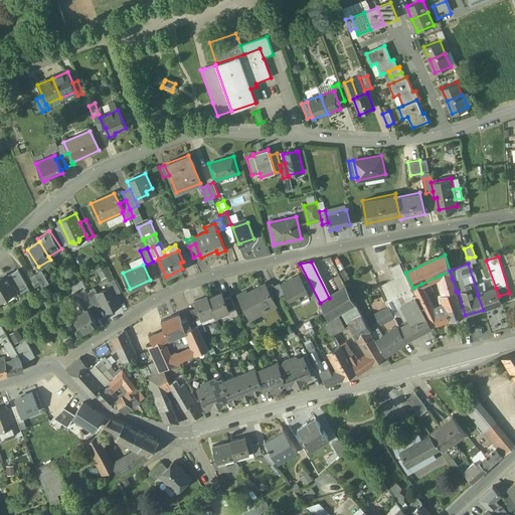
[(18,269),(7,275),(16,290),(15,290),(16,291),(27,285),(18,269)]
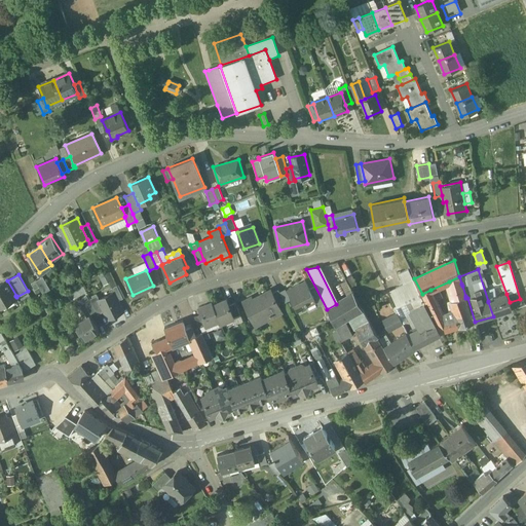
[(41,276),(36,279),(39,287),(43,293),(48,289),(41,276)]
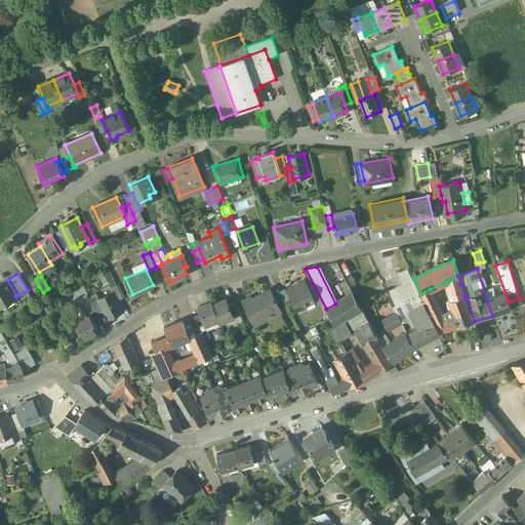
[(458,276),(448,281),(450,287),(460,283),(458,276)]
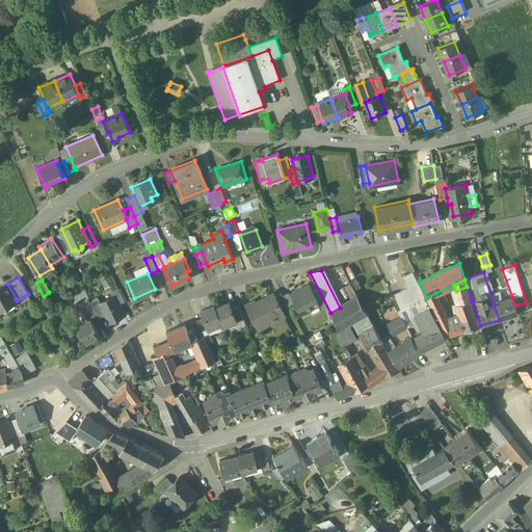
[(6,283),(0,286),(0,309),(16,299),(17,299),(7,284),(6,283)]
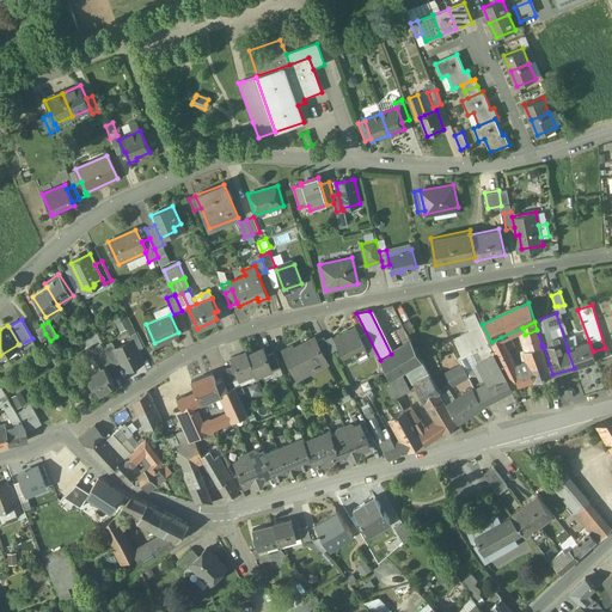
[(41,325),(36,329),(41,336),(46,334),(42,325),(41,325)]
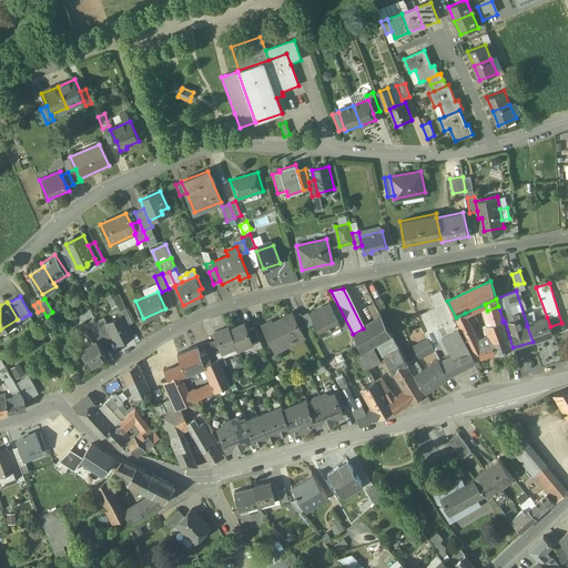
[(369,318),(382,313),(377,302),(364,307),(369,318)]
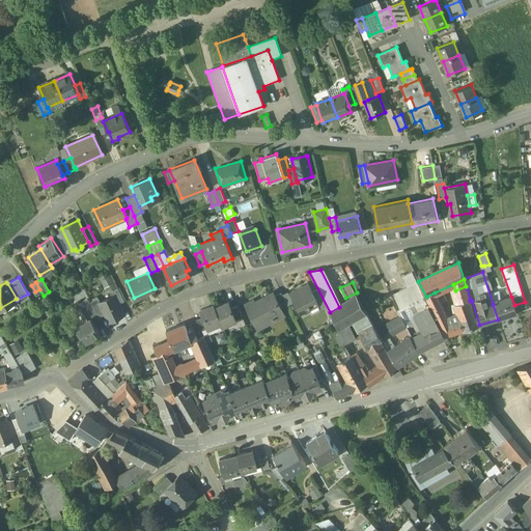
[(308,283),(291,291),(296,300),(294,301),(301,314),(319,305),(308,283)]
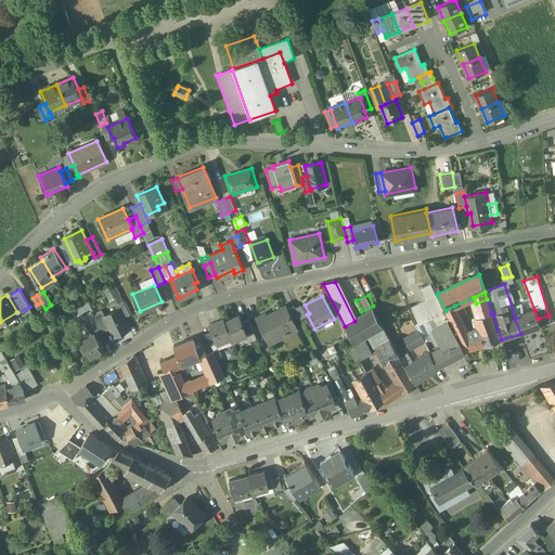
[(436,296),(417,305),(425,322),(434,318),(443,313),(436,296)]
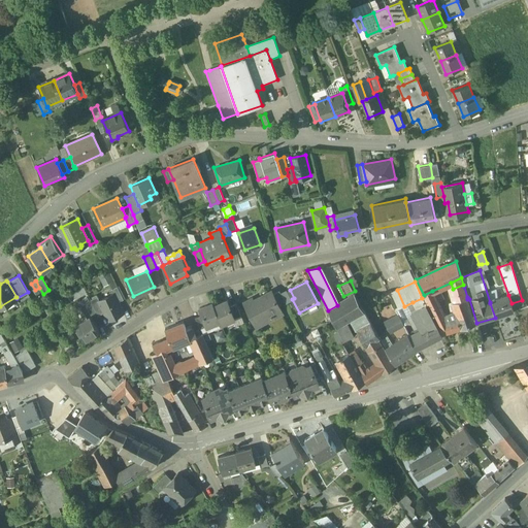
[(448,323),(432,291),(424,295),(442,334),(475,324),(467,299),(467,297),(464,287),(463,285),(453,289),(456,301),(453,302),(458,318),(448,323)]
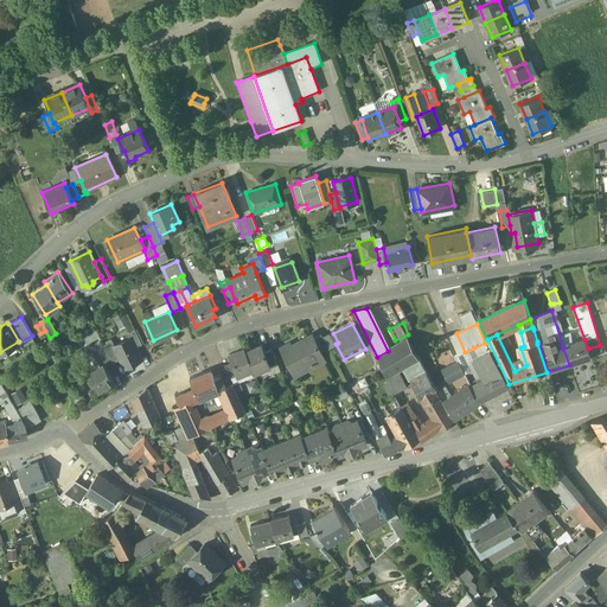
[(77,340),(82,349),(101,337),(96,328),(77,340)]
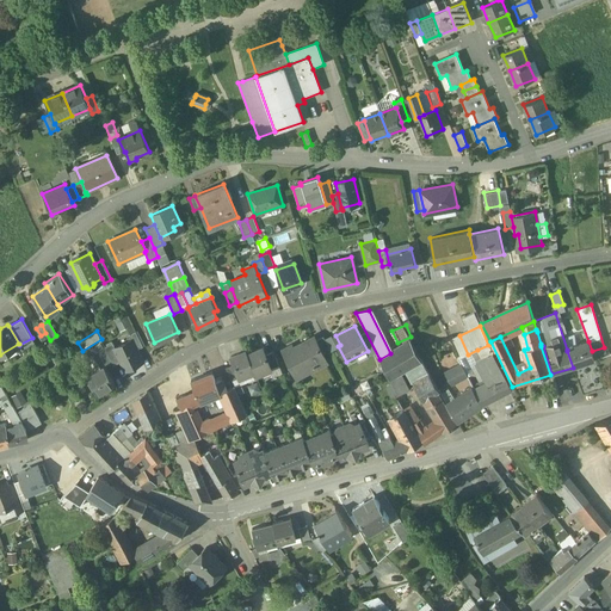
[(143,346),(136,331),(129,334),(131,340),(131,339),(136,349),(143,346)]
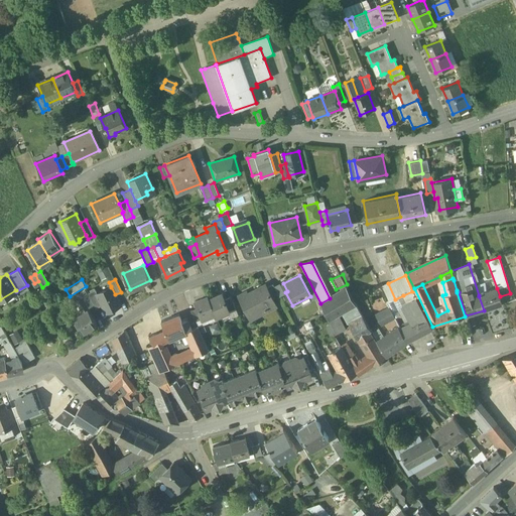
[(279,295),(273,283),(266,286),(273,299),(279,295)]
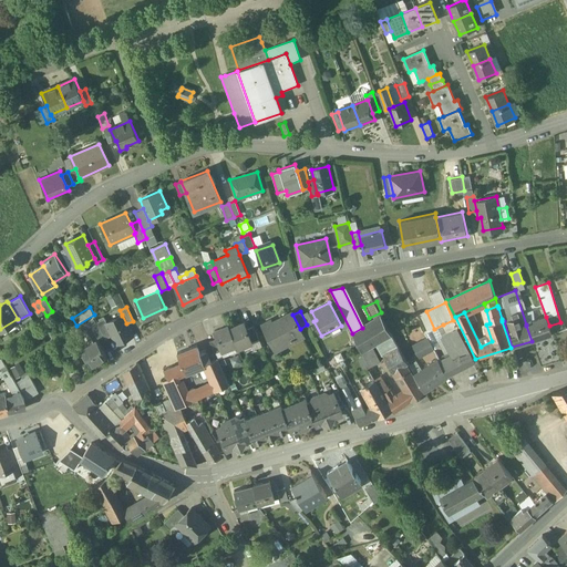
[(434,329),(426,311),(420,315),(429,331),(434,329)]
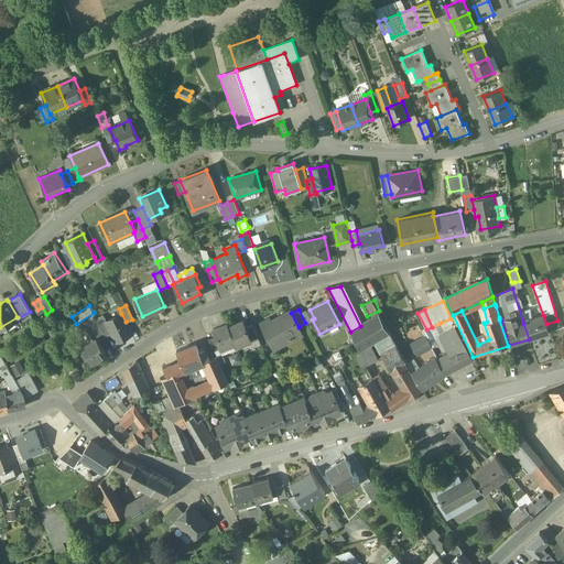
[(290,311),(272,321),(270,318),(261,323),(271,344),(289,335),(291,339),(302,334),(299,327),(291,313),(290,311)]
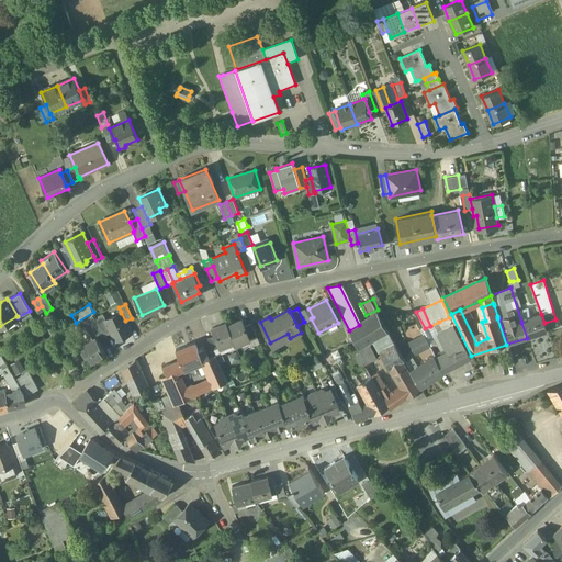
[(107,319),(105,321),(111,332),(115,339),(131,332),(125,321),(121,312),(121,313),(107,319)]
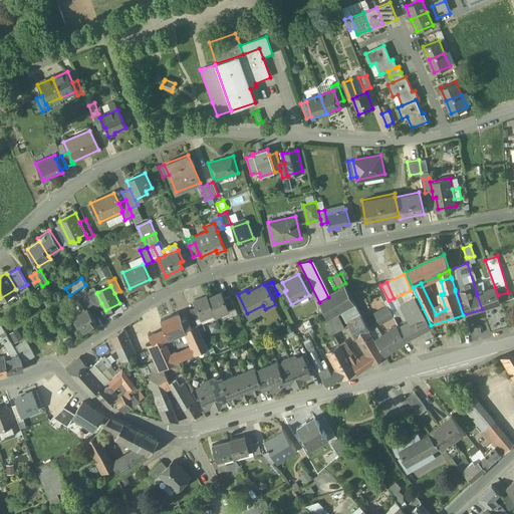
[(345,286),(334,293),(342,308),(353,301),(345,286)]
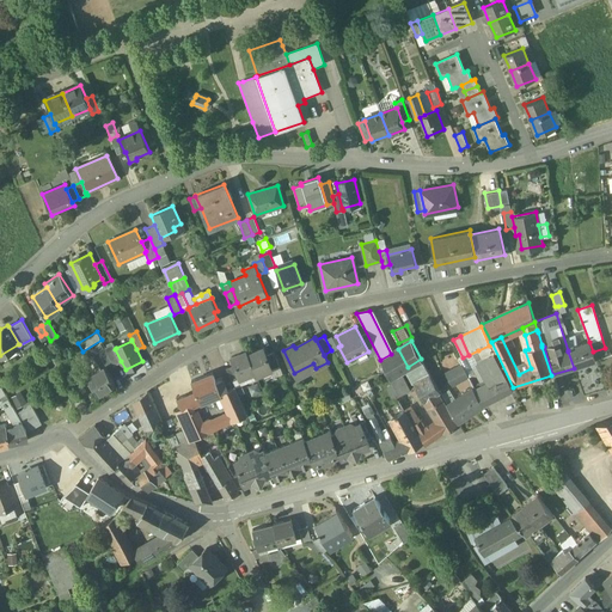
[(589,342),(568,350),(568,352),(574,368),(595,361),(593,352),(589,342)]
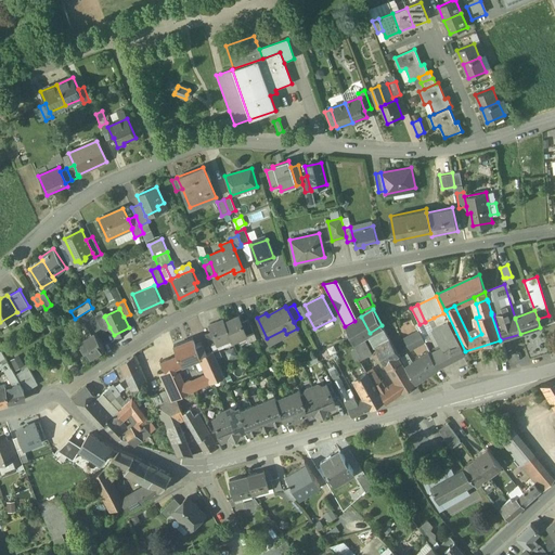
[(94,332),(95,334),(103,330),(95,314),(93,311),(82,319),(85,323),(88,321),(94,332)]
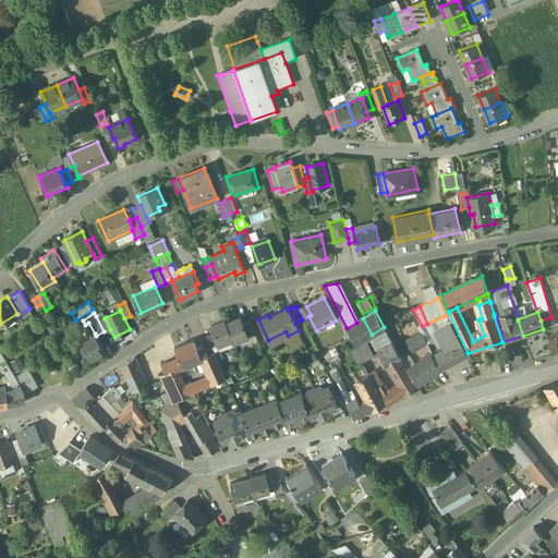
[(102,313),(96,316),(104,331),(104,332),(110,329),(105,318),(106,317),(102,313)]
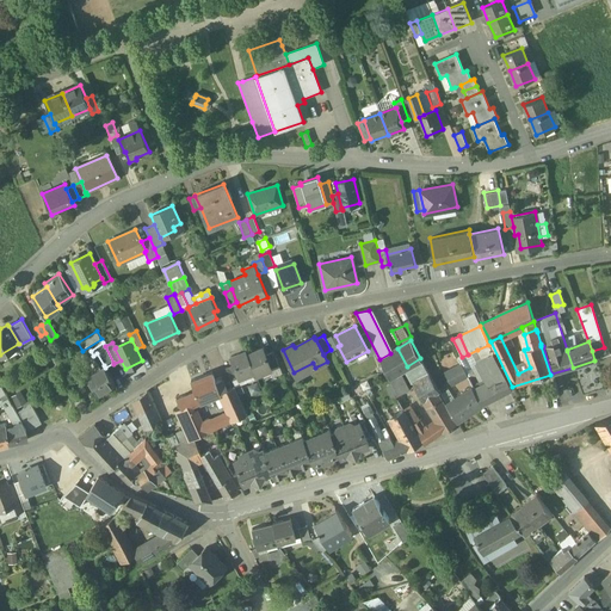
[(488,345),(477,350),(482,358),(476,362),(483,376),(500,368),(488,345)]
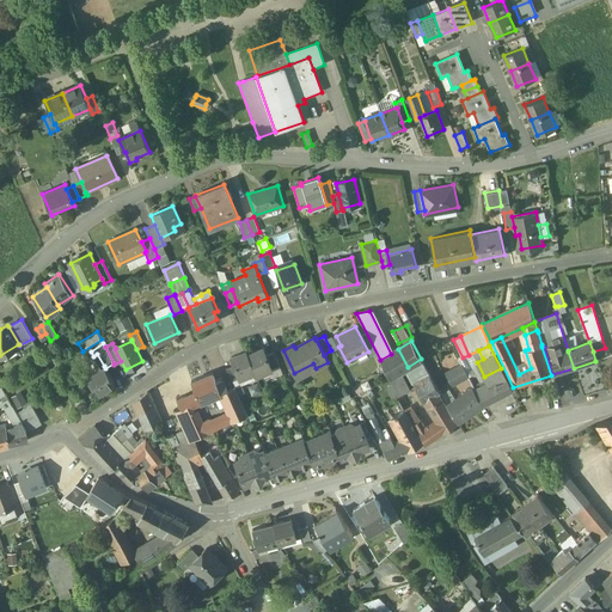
[(263,347),(248,354),(255,371),(256,374),(271,368),(265,354),(263,347)]
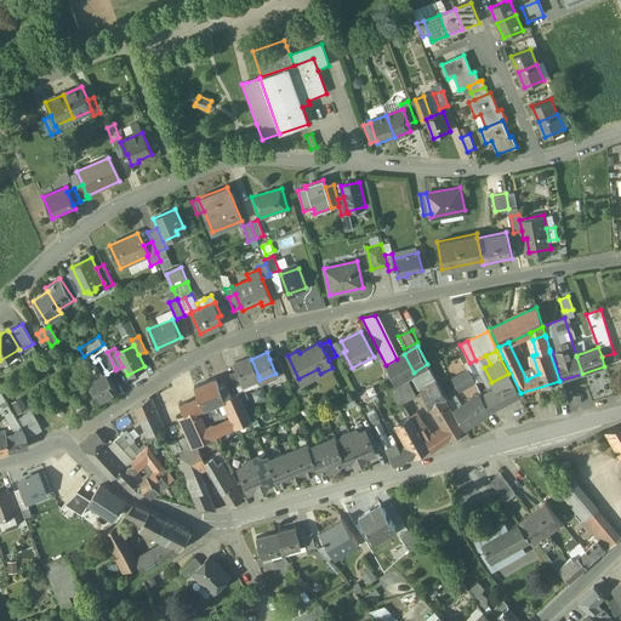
[(614,353),(602,357),(604,366),(616,362),(614,353)]
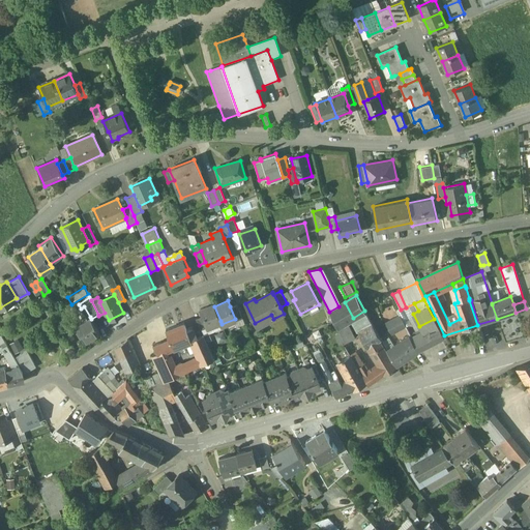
[(353,318),(345,302),(339,306),(347,321),(353,318)]
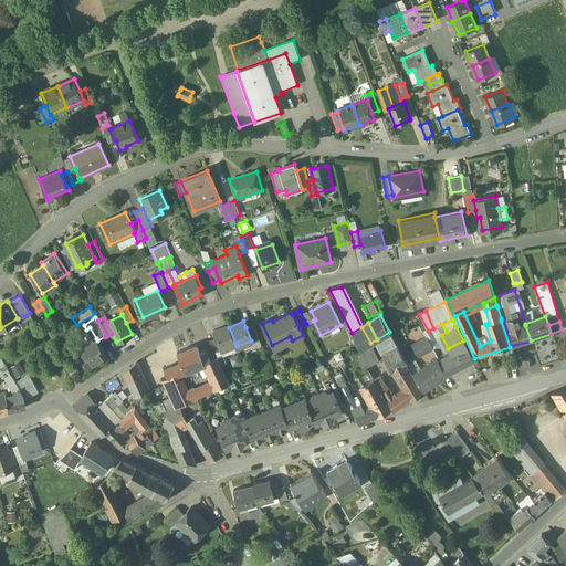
[(229,327),(228,324),(213,329),(217,336),(222,348),(236,343),(229,327)]
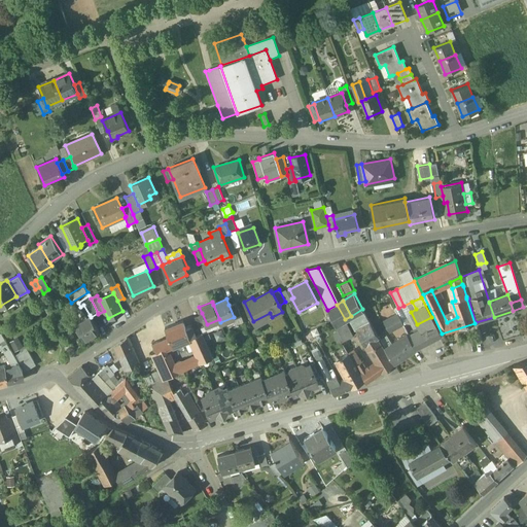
[(236,303),(229,305),(234,317),(241,314),(236,303)]
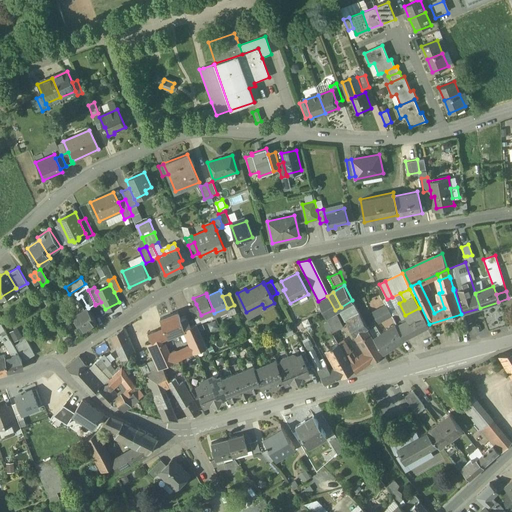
[(87,306),(81,296),(78,298),(76,299),(82,309),(87,306)]
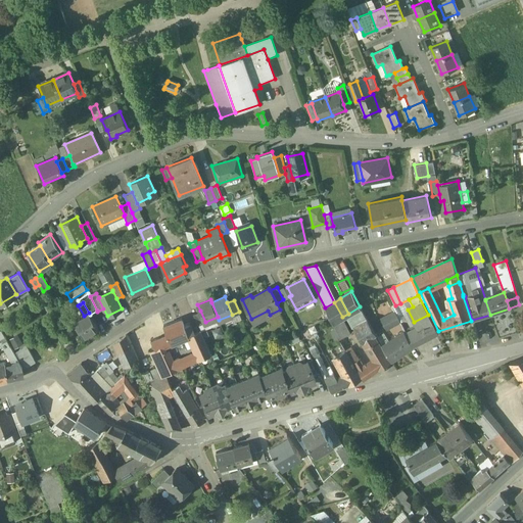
[(342,317),(334,302),(325,307),(333,323),(342,317)]
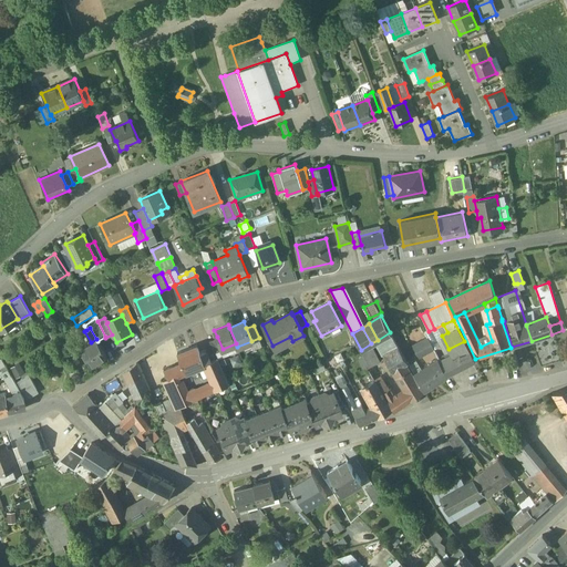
[(223,349),(217,337),(209,340),(215,352),(223,349)]
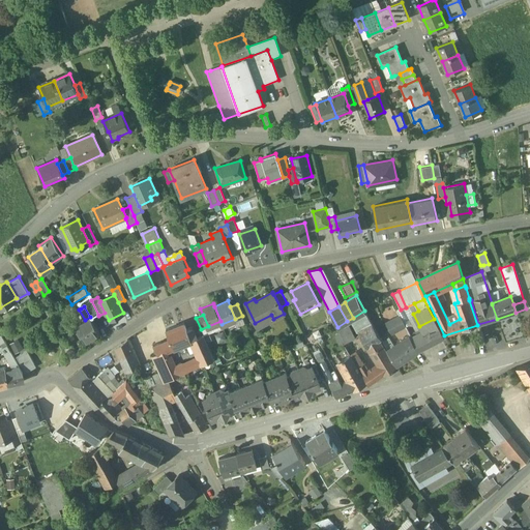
[(85,320),(77,326),(79,331),(77,332),(79,336),(82,334),(85,341),(99,331),(91,319),(90,317),(85,320)]
